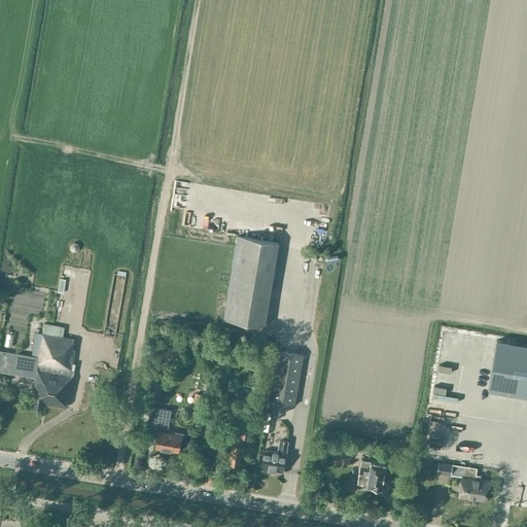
[(279,242),(260,240),(237,236),(222,319),(265,326),(279,242)]
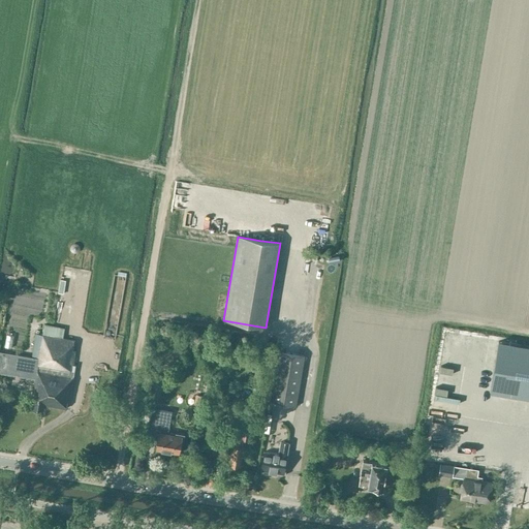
[(17,354),(13,375),(35,379),(31,407),(43,409),(44,405),(66,409),(67,400),(69,401),(73,377),(75,366),(74,365),(75,350),(73,350),(74,343),(74,342),(74,340),(42,335),(36,334),(32,358),(17,354)]
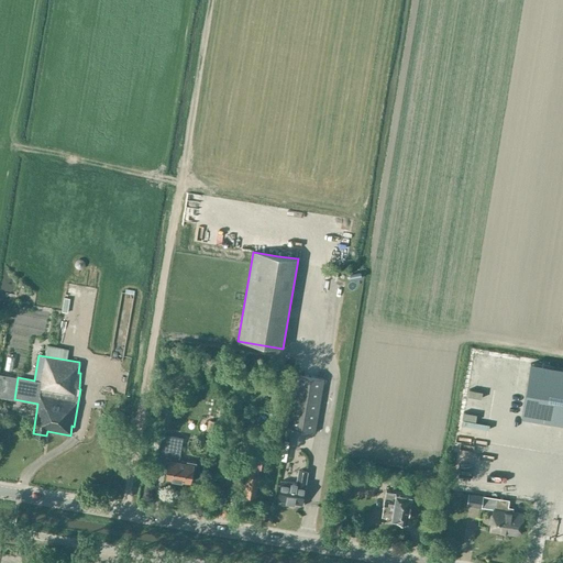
[(562,368),(530,363),(521,417),(562,423),(562,368)]
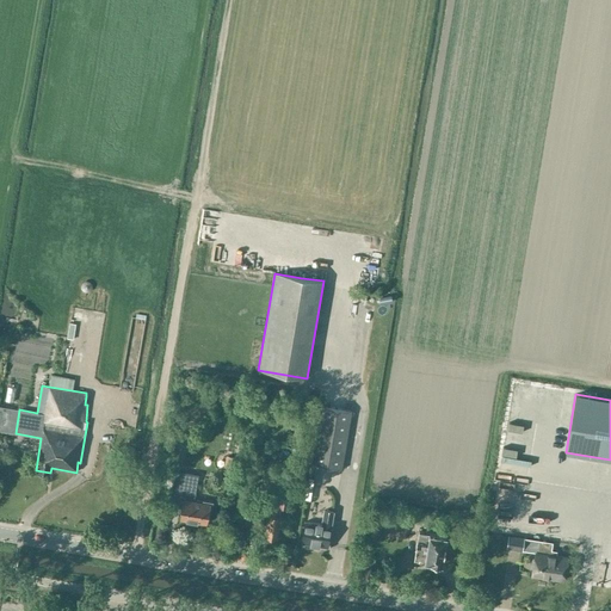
[(19,409),(0,406),(0,430),(16,433),(19,409)]
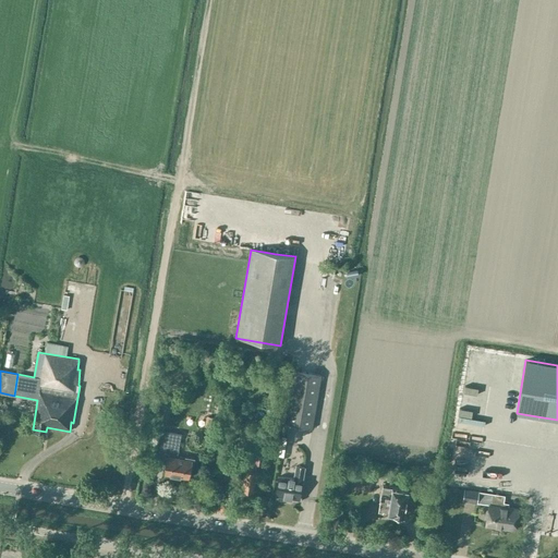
[(286,424),(313,429),(322,375),(294,371),(286,424)]
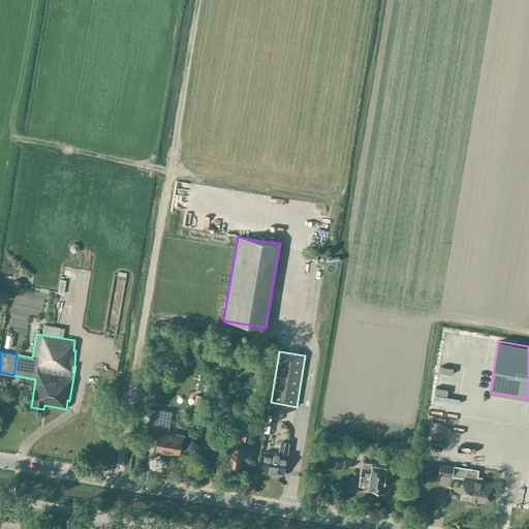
[(219,374),(218,387),(226,389),(227,375),(219,374)]
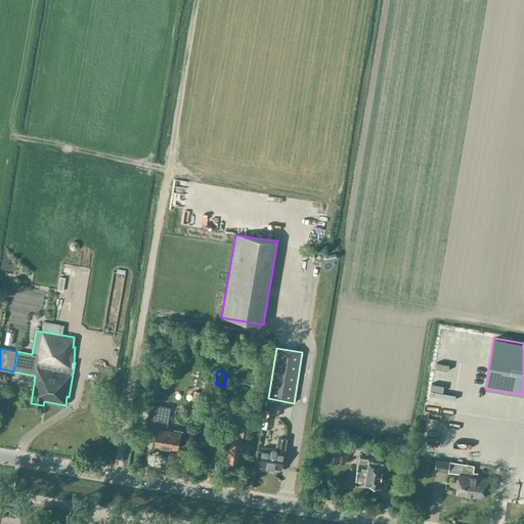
[(194,390),(191,401),(201,403),(203,392),(194,390)]
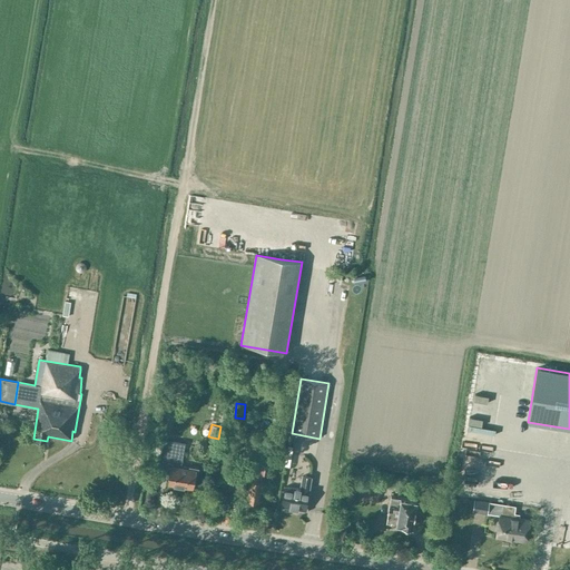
[(180,451),(182,446),(182,443),(166,441),(163,462),(173,463),(168,484),(193,488),(194,478),(197,479),(198,470),(189,468),(188,470),(180,469),(183,451),(180,451)]
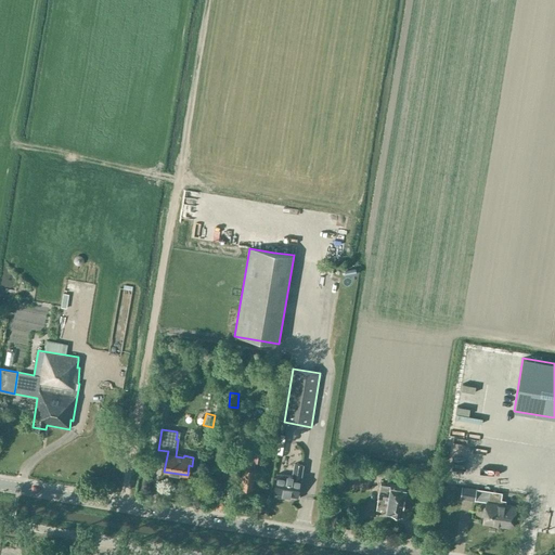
[(554,454),(549,453),(545,468),(554,469),(554,454)]
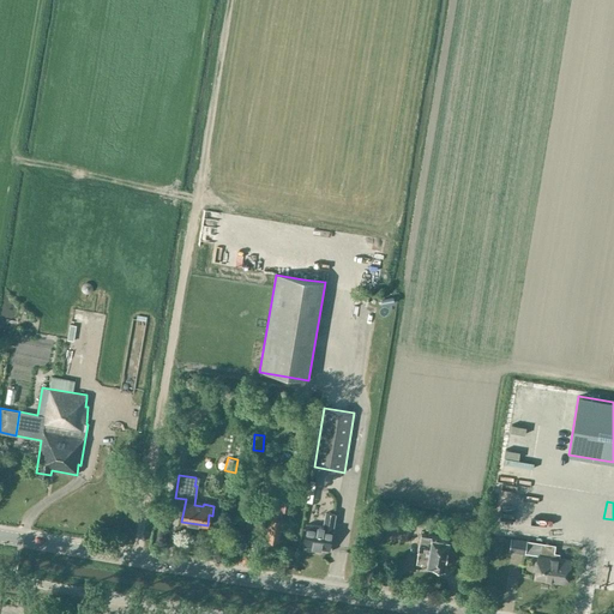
[(282,519),(283,511),(288,512),(289,505),(282,504),(281,511),(275,510),(274,518),(270,517),(266,540),(278,542),(282,519)]
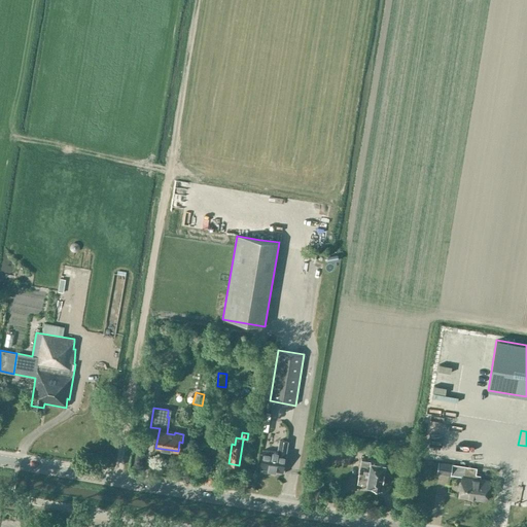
[(264,450),(260,466),(269,467),(268,469),(282,472),(285,454),(264,450)]
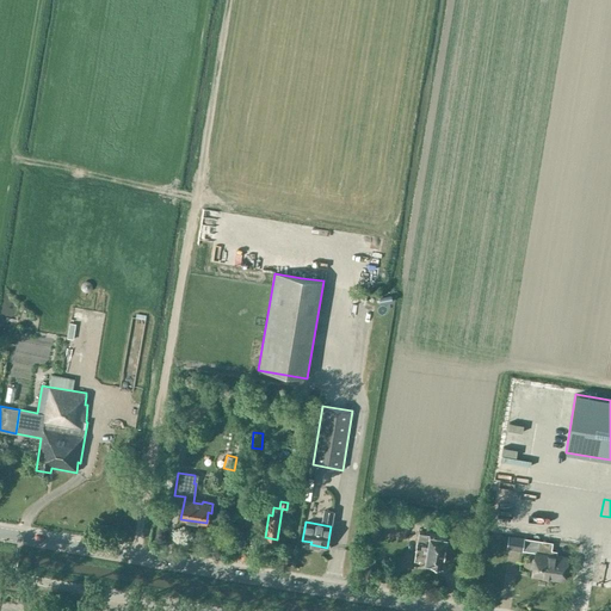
[(429,532),(429,534),(419,532),(414,560),(424,561),(424,562),(443,565),(444,556),(445,556),(448,556),(449,555),(450,554),(450,553),(451,551),(451,549),(451,548),(450,547),(449,545),(448,544),(446,544),(448,536),(429,532)]
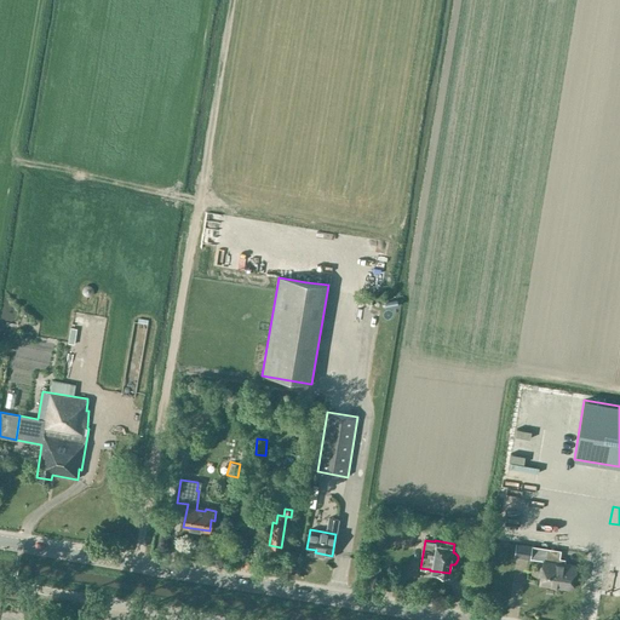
[(619,543),(608,540),(604,557),(619,558),(619,543)]
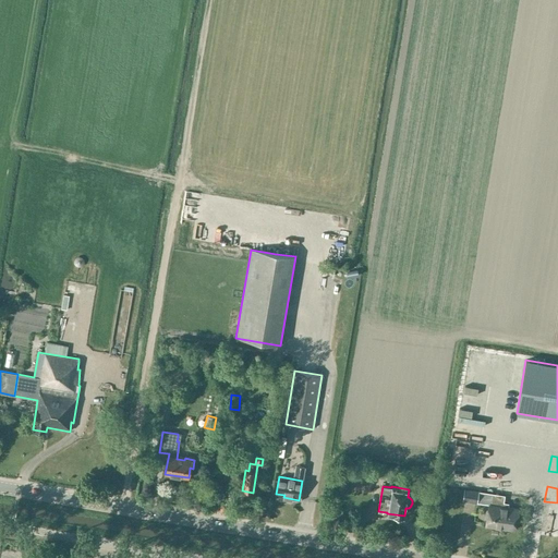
[(463,500),(488,505),(488,504),(492,504),(493,494),(464,489),(463,500)]
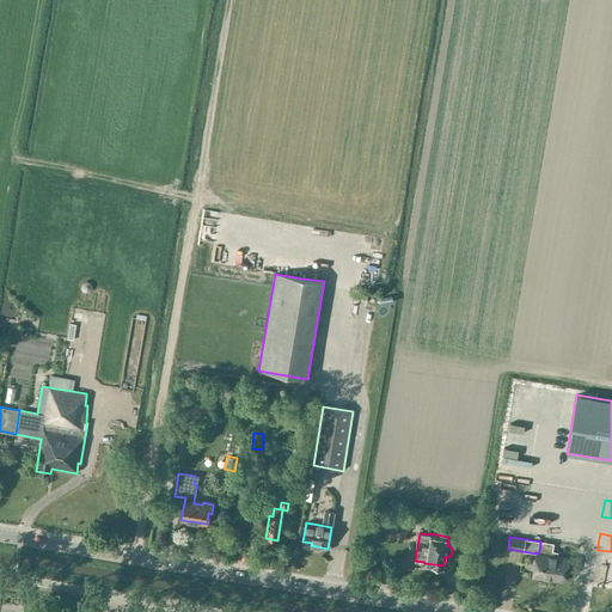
[(536,552),(533,577),(565,581),(569,557),(557,556),(558,552),(552,552),(554,544),(540,542),(539,552),(536,552)]
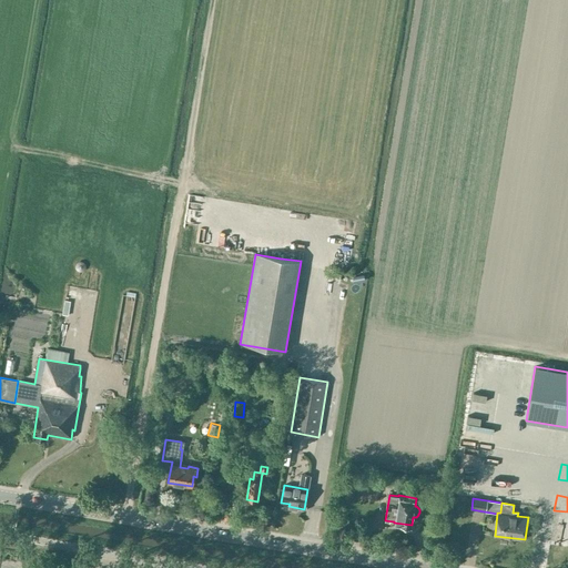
[(284,508),(283,516),(308,518),(308,509),(284,508)]
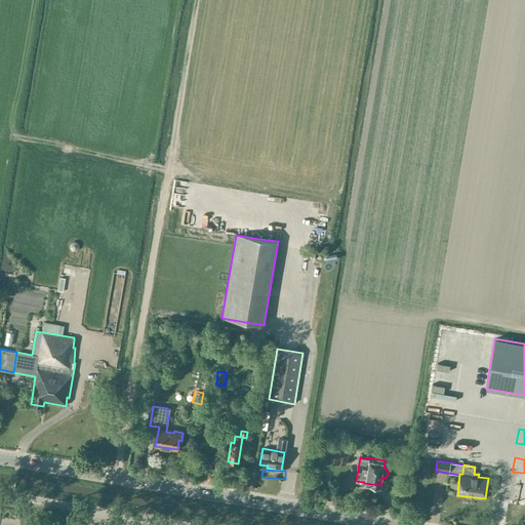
[(524,483),(521,478),(515,481),(518,487),(524,483)]
